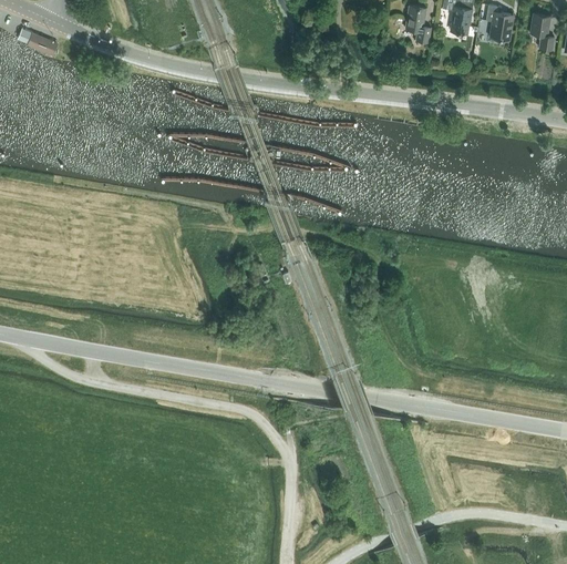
[(473,0),(460,0),(461,0),(460,0),(449,0),(449,2),(446,11),(453,12),(451,32),(459,33),(457,34),(467,36),(470,20),(471,20),(472,11),(474,0),(473,0)]
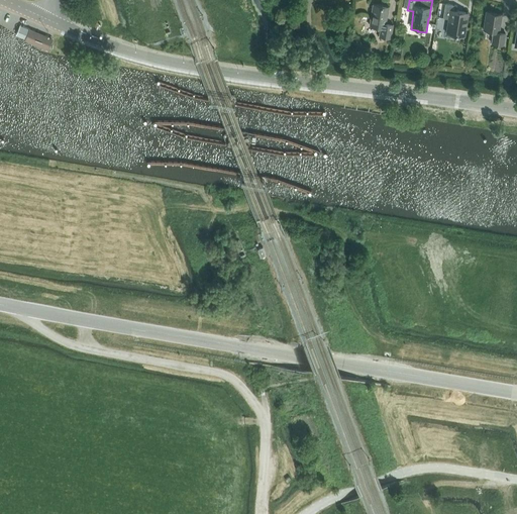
[(464,38),(468,15),(456,13),(456,8),(445,6),(443,20),(449,21),(446,35),(455,36),(455,37),(464,38)]
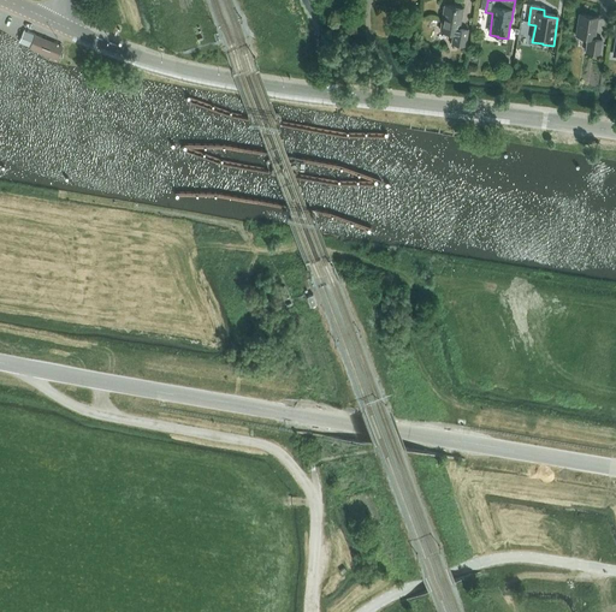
[(466,48),(468,33),(460,31),(463,11),(444,9),(440,34),(454,36),(451,47),(466,48)]
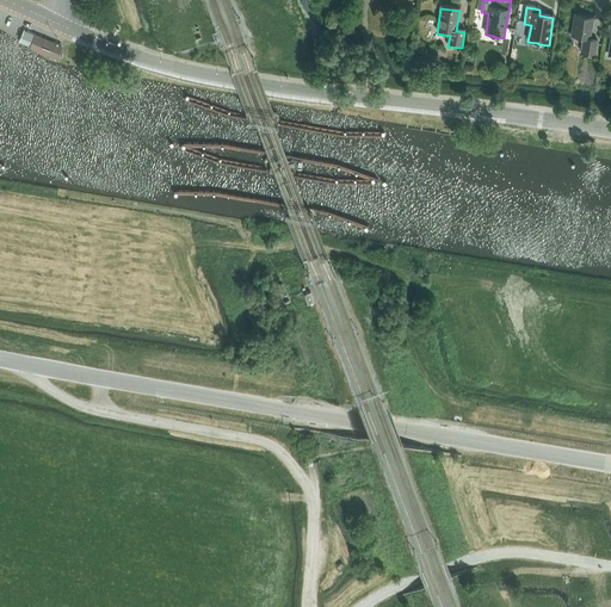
[(596,56),(597,42),(590,41),(593,20),(574,17),(571,38),(584,39),(581,54),(596,56)]
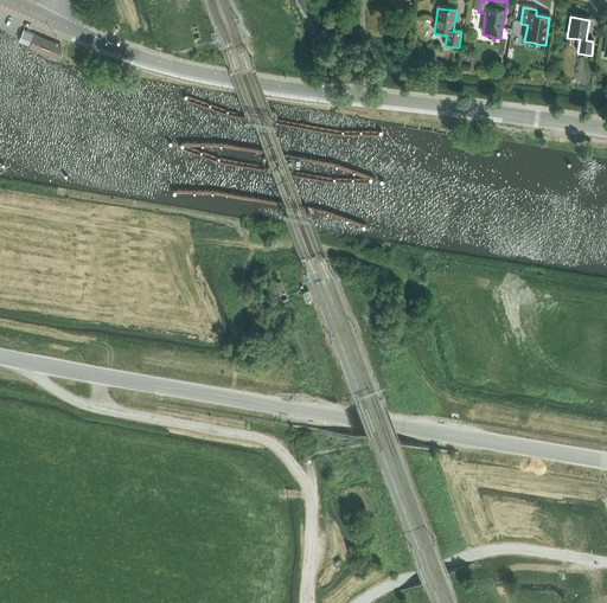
[(29,51),(57,62),(61,51),(33,39),(29,51)]
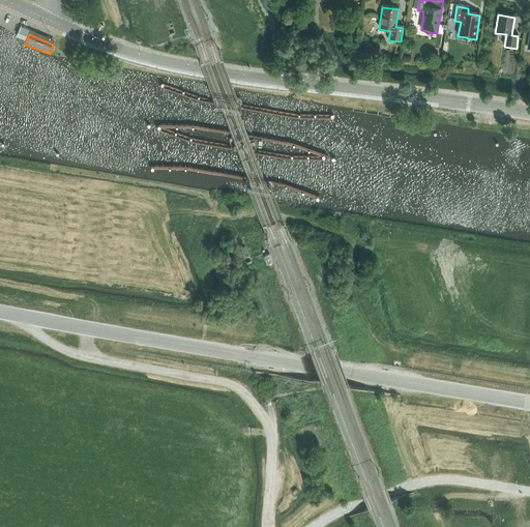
[(226,101),(214,100),(212,101),(214,106),(221,107),(229,108),(238,110),(239,110),(241,107),(240,103),(238,101),(226,101)]
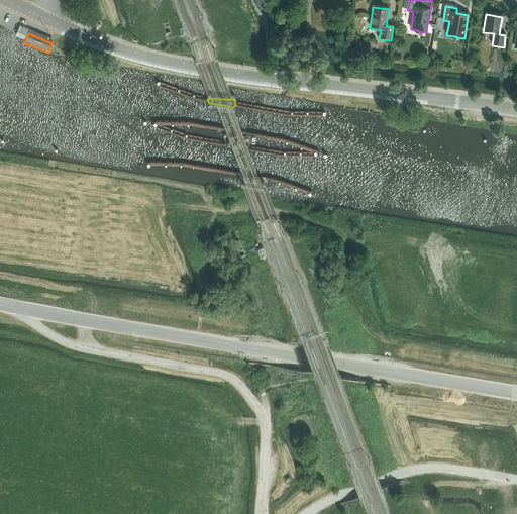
[(265,186),(267,185),(265,180),(259,179),(250,178),(242,176),(240,176),(237,179),(239,183),(243,184),(253,186),(264,188),(265,186)]
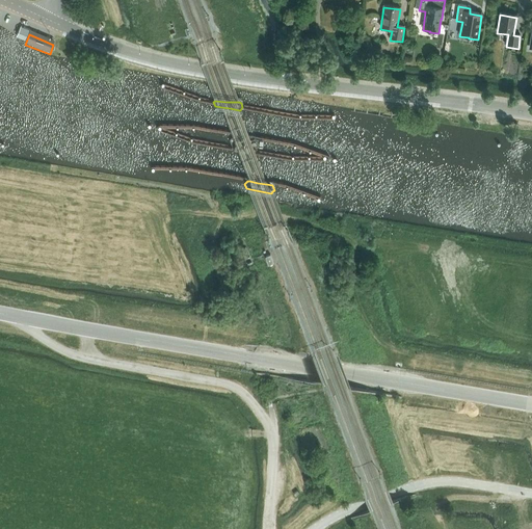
[(269,269),(276,266),(271,255),(265,257),(269,269)]
